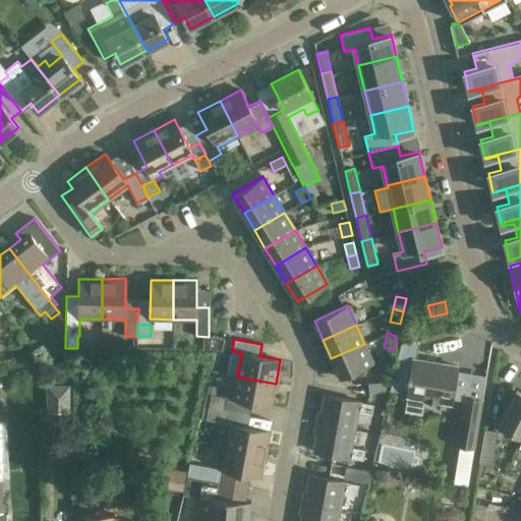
[(390,390),(407,394),(406,396),(424,398),(424,401),(438,402),(438,400),(451,402),(457,366),(416,360),(420,339),(401,343),(390,390)]
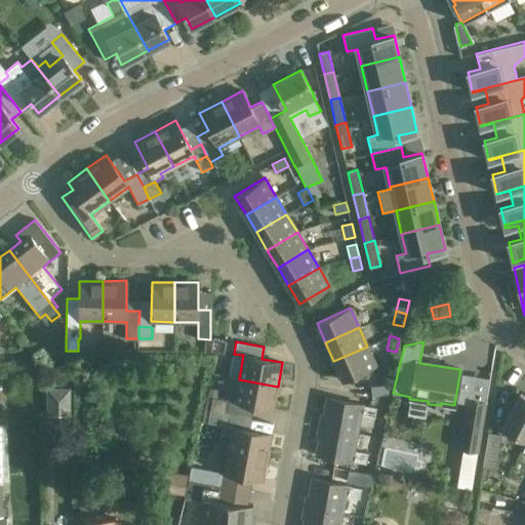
[(367,347),(333,361),(342,381),(376,366),(367,347)]
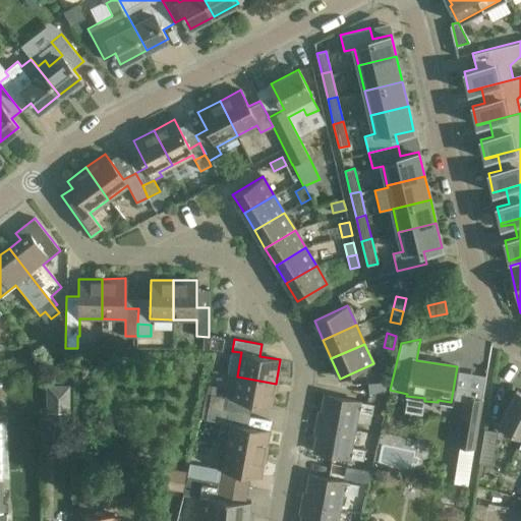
[(204,406),(250,415),(252,402),(272,406),(276,384),(237,377),(233,399),(216,396),(217,387),(209,386),(204,406)]
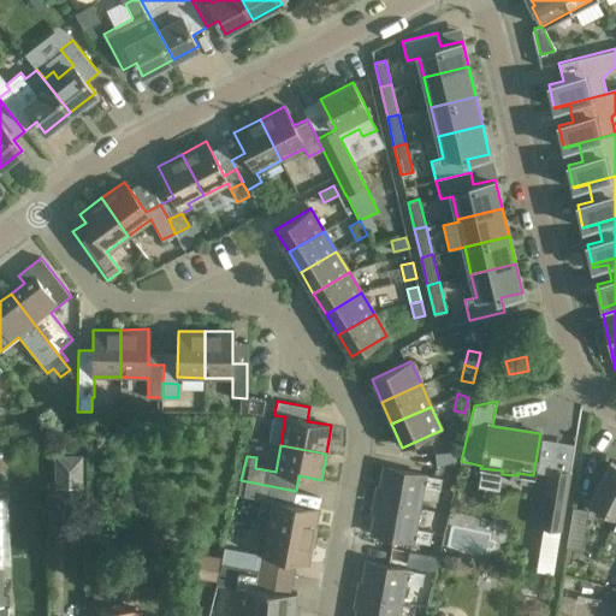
[(456,451),(434,452),(436,466),(457,465),(456,451)]
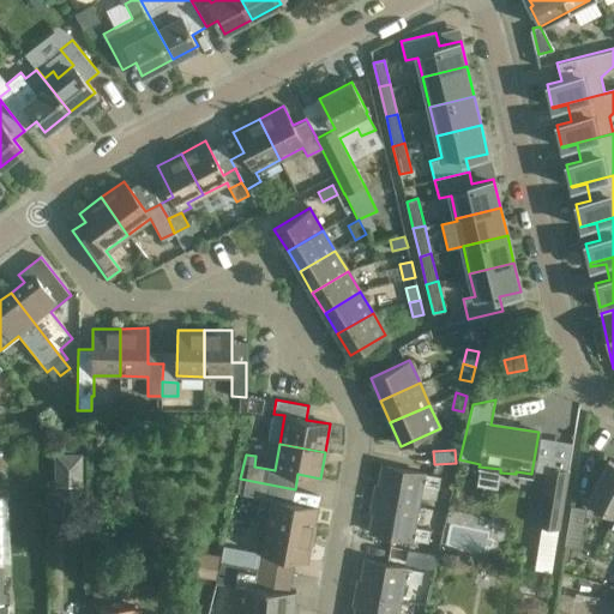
[(83,458),(56,458),(56,487),(83,487),(83,458)]
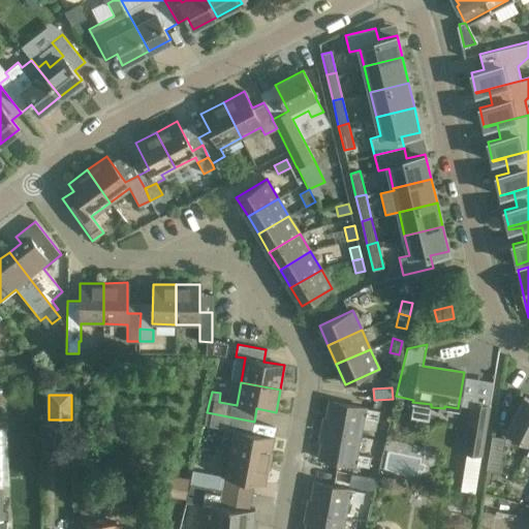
[(528,443),(528,398),(524,396),(506,432),(528,443)]
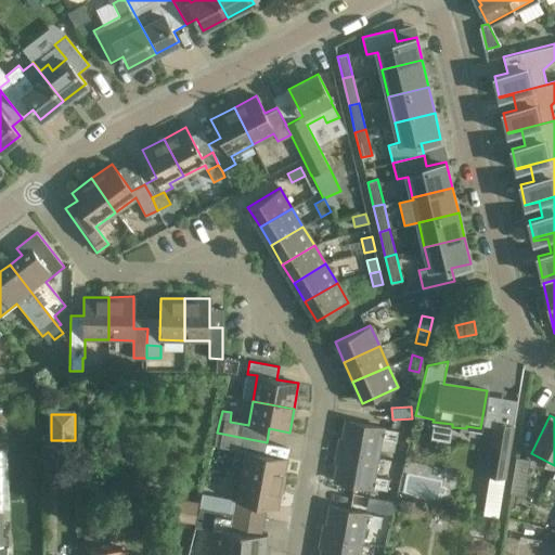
[(392,452),(395,441),(397,430),(345,421),(339,450),(376,456),(377,449),(392,452)]
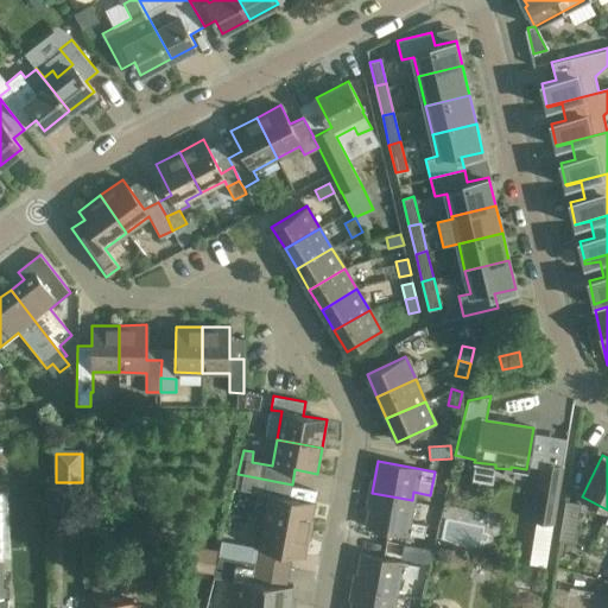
[(540,461),(531,520),(555,524),(564,466),(540,461)]
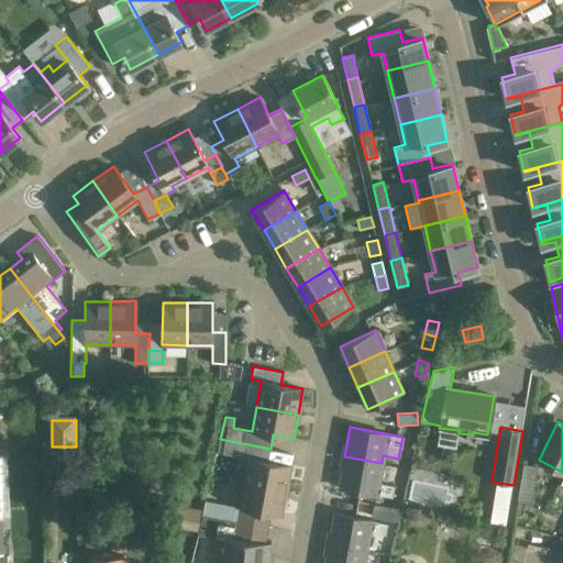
[(244,482),(288,489),(293,464),(268,460),(271,449),(220,439),(218,453),(249,459),(244,482)]
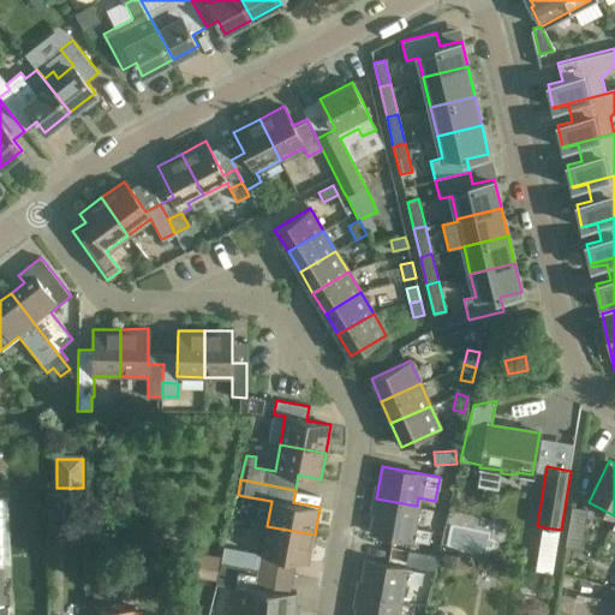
[(417,506),(376,499),(370,531),(428,542),(430,530),(413,526),(417,506)]
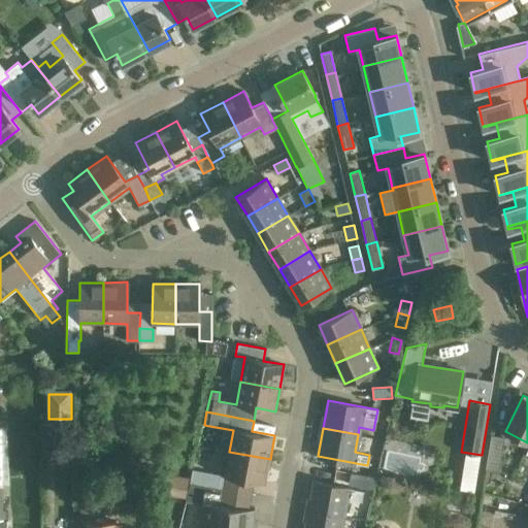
[(490,435),(485,469),(499,471),(503,437),(490,435)]
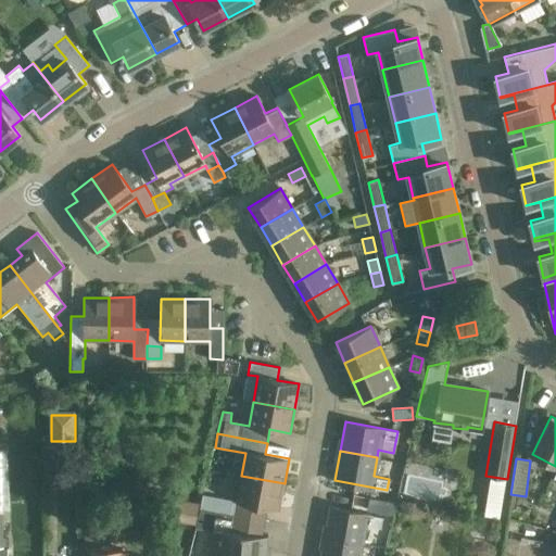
[(241,476),(237,500),(280,508),(285,483),(241,476)]
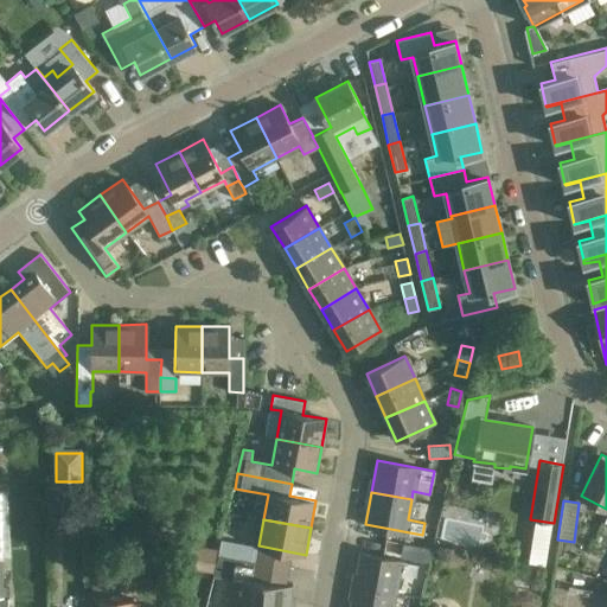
[(221,540),(218,554),(251,560),(254,545),(221,540)]
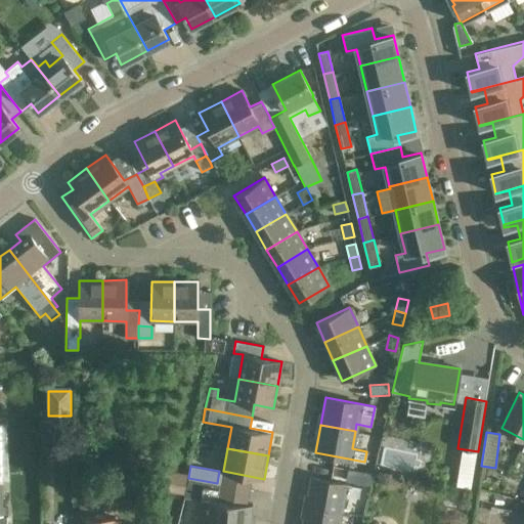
[(160,469),(156,489),(183,494),(187,473),(160,469)]
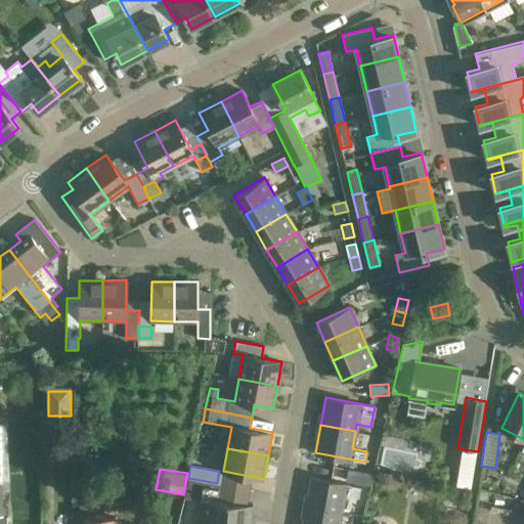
[(302,505),(341,512),(344,493),(358,496),(360,485),(311,477),(308,493),(305,492),(302,505)]
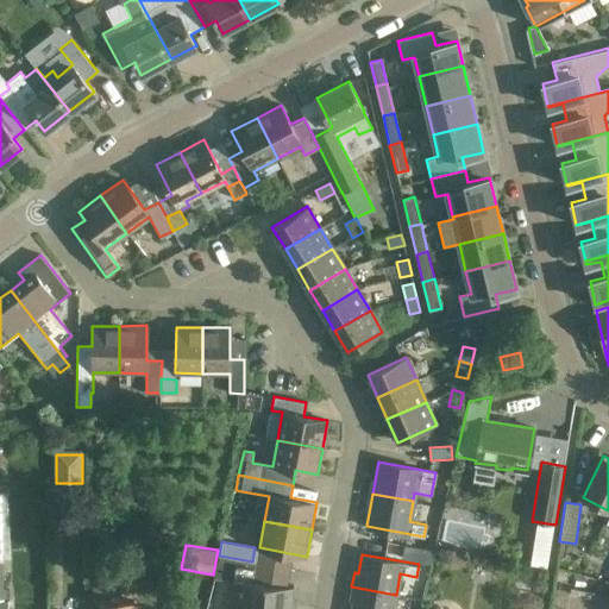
[(252,562),(219,556),(213,579),(234,581),(231,608),(290,608),(293,586),(288,586),(290,569),(252,562)]
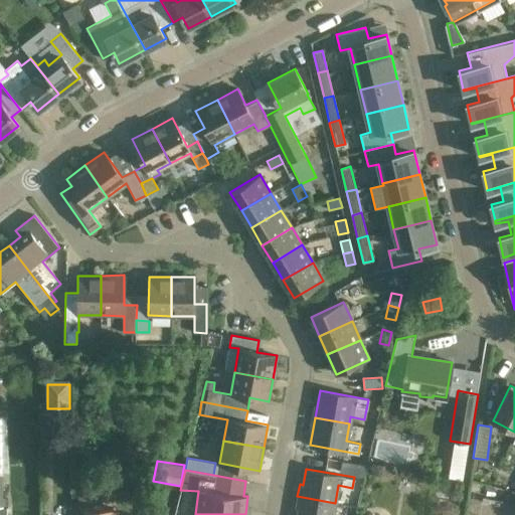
[(332,514),(335,503),(297,496),(295,508),(299,509),(297,514),(332,514)]
